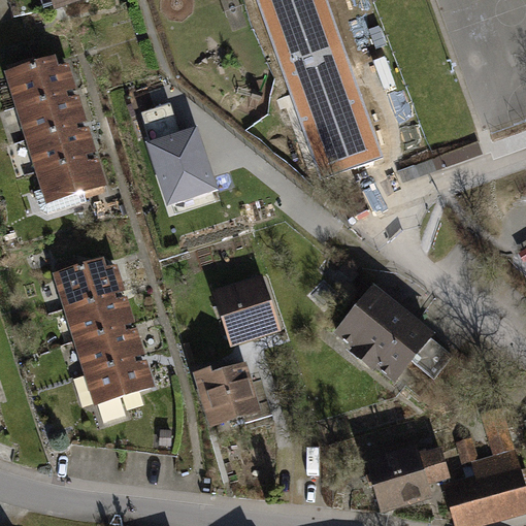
[(257,0),(321,177),(384,156),(328,0),(257,0)]
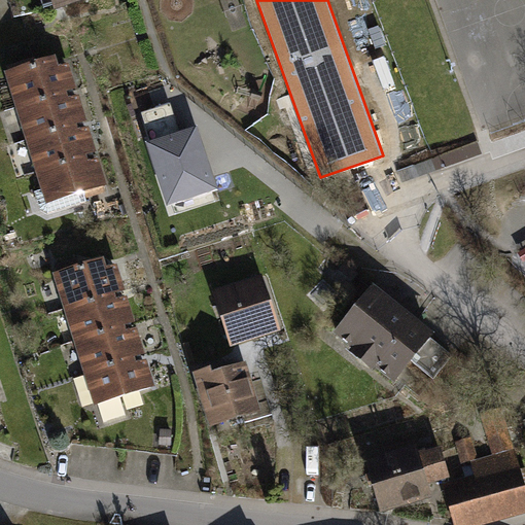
[(7,72),(34,64),(32,58),(5,66),(7,72)]
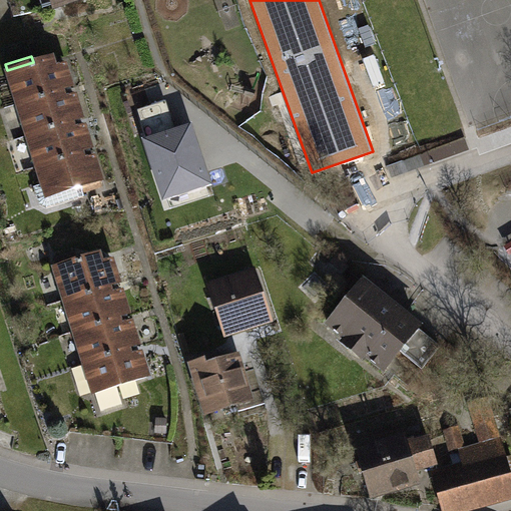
[(7,70),(17,102),(58,89),(68,86),(61,63),(51,66),(48,58),(33,62),(7,70)]
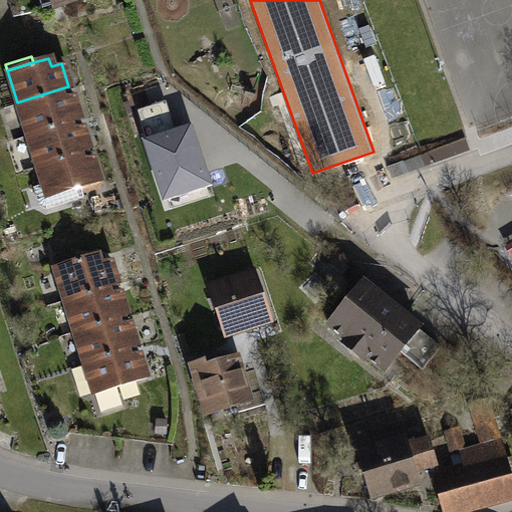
[(17,102),(26,134),(67,120),(78,117),(71,93),(60,97),(58,89),(17,102)]
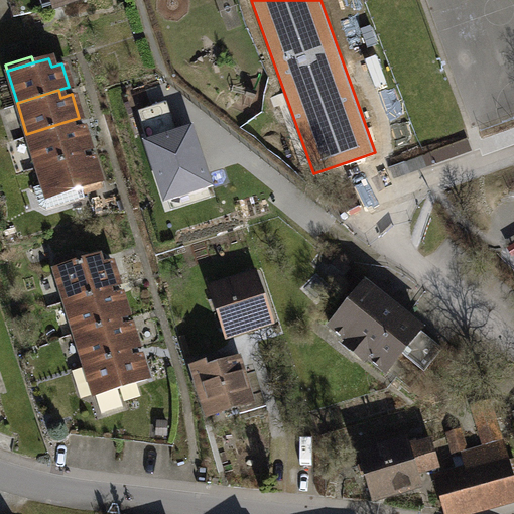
[(30,161),(36,165),(78,152),(89,149),(82,126),(71,129),(68,121),(26,134),(33,155),(30,161)]
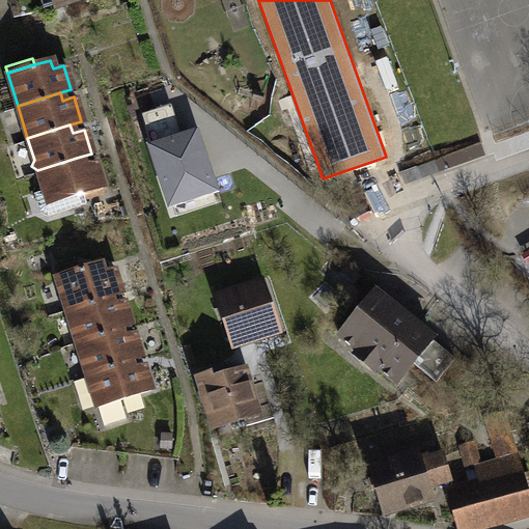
[(212,189),(193,133),(150,147),(169,203),(212,189)]
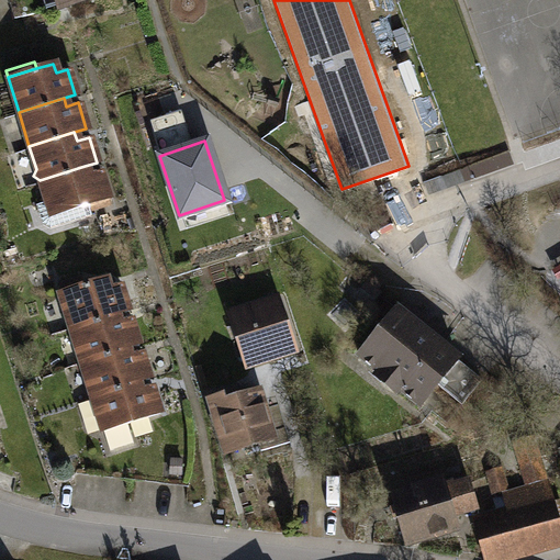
[(387,209),(512,164),(507,150),(382,197),(387,209)]
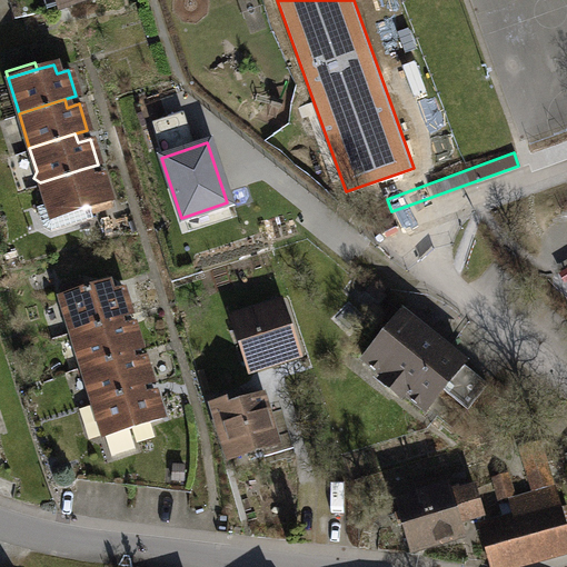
[(41,227),(49,230),(91,217),(87,206),(109,199),(101,172),(88,177),(86,168),(40,182),(46,202),(35,206),(41,227)]
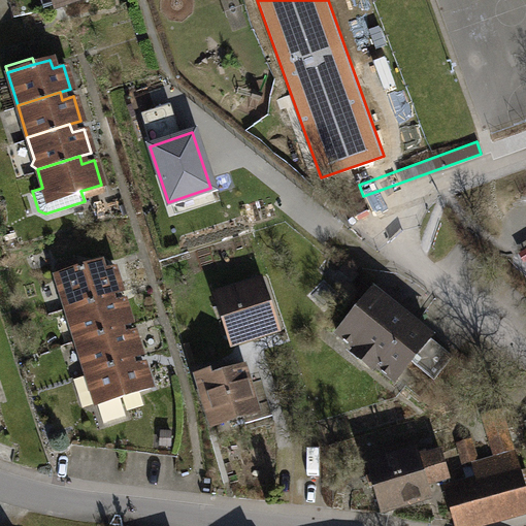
[(329,268),(334,263),(325,256),(321,261),(329,268)]
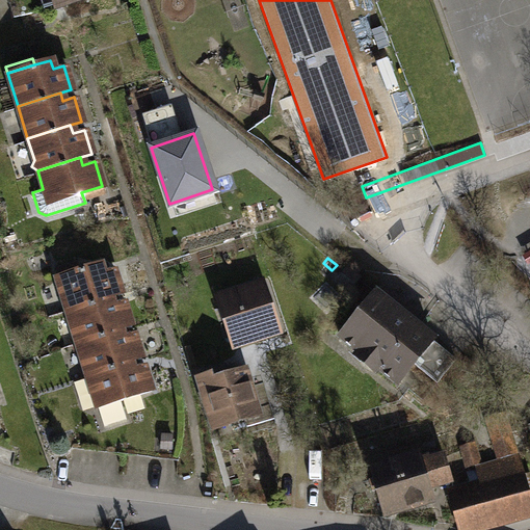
[(58,275),(79,269),(76,260),(55,266),(58,275)]
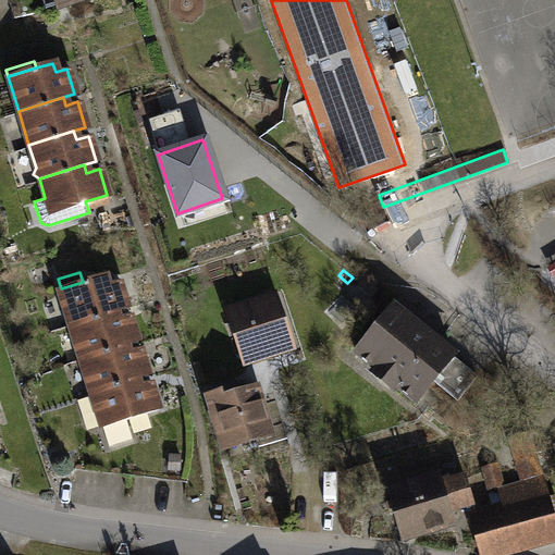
[(58,290),(69,323),(113,309),(126,306),(119,281),(106,285),(103,275),(83,282),(61,288),(58,290)]
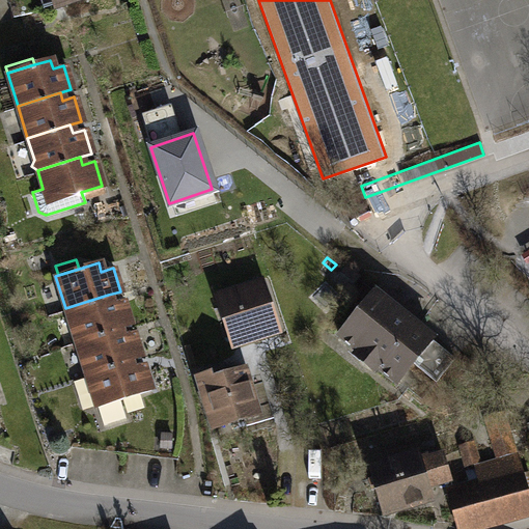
[(262,286),(217,302),(229,337),(274,323),(262,286)]
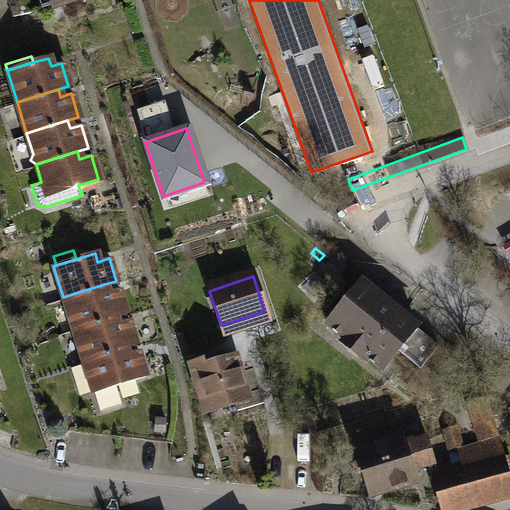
[(361,280),(326,323),(381,367),(396,348),(419,366),(436,345),(414,327),(415,324),(361,280)]
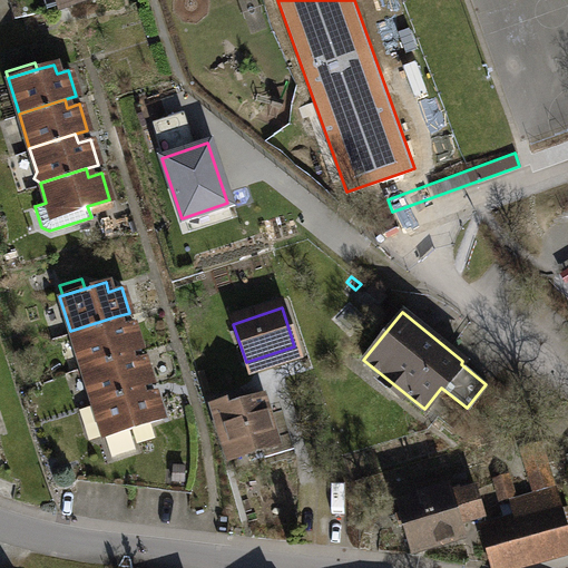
[(70,331),(81,365),(127,351),(139,348),(131,322),(119,325),(116,316),(70,331)]
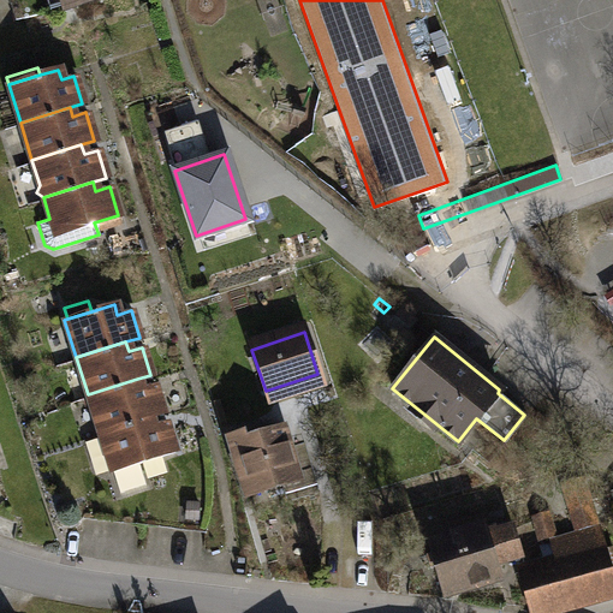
[(88,394),(100,432),(149,416),(162,412),(154,385),(141,388),(137,379),(88,394)]
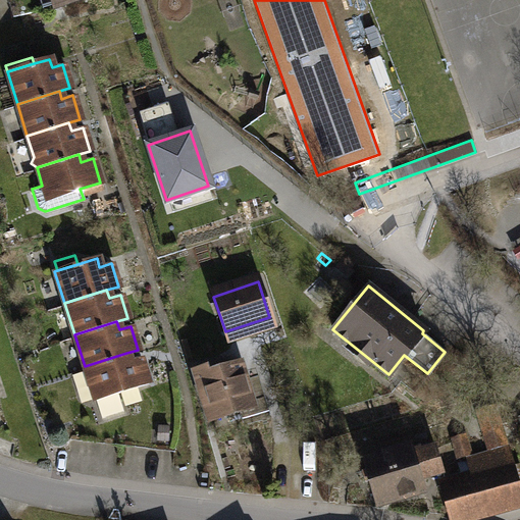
[(85,366),(100,416),(122,410),(116,391),(147,381),(140,358),(128,361),(126,353),(85,366)]
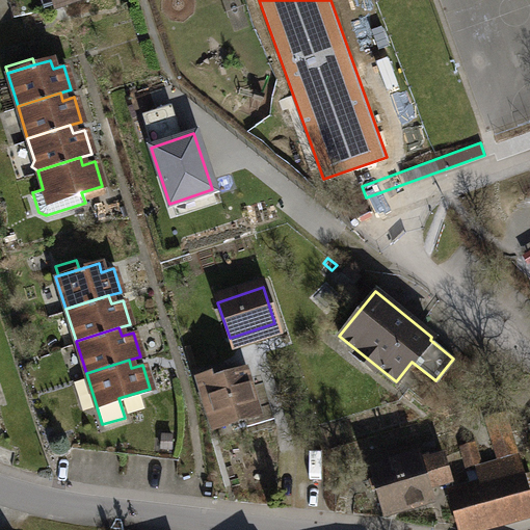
[(209,374),(197,377),(201,386),(199,386),(205,405),(210,403),(217,425),(257,414),(243,369),(210,379),(209,374)]
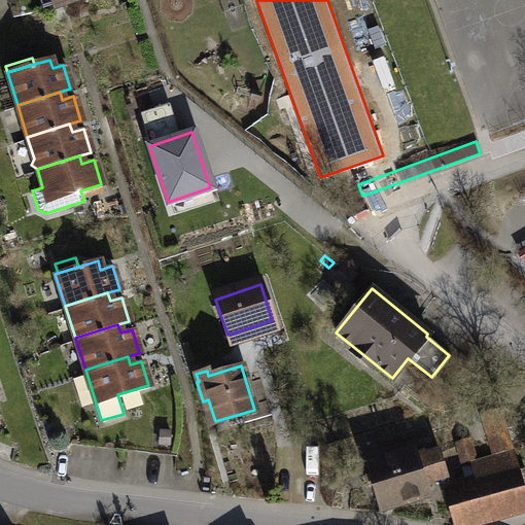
[(454,524),(524,503),(524,500),(498,407),(480,412),(493,457),(471,463),(475,475),(465,477),(467,484),(444,490),(454,524)]
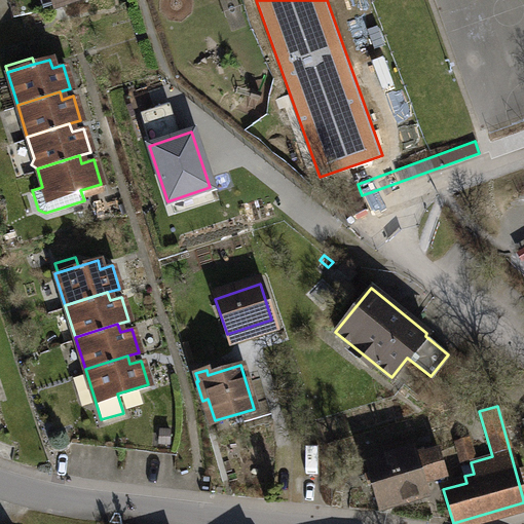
[(456,443),(460,458),(474,454),(470,439),(456,443)]
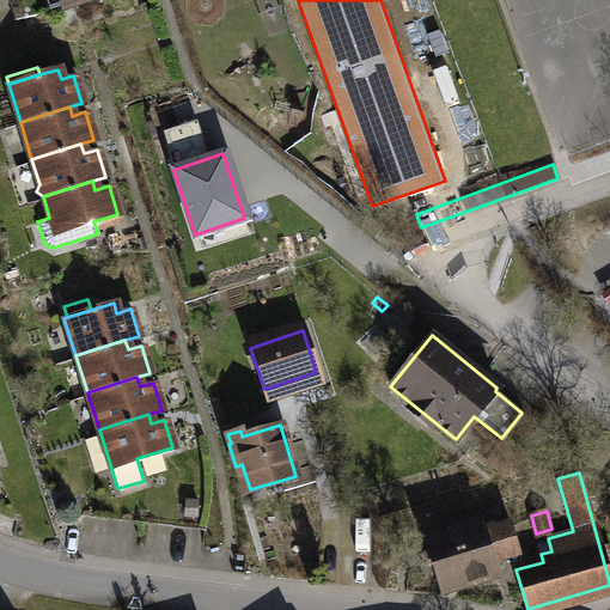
[(489,522),(426,541),(440,590),(495,573),(492,557),(517,550),(508,524),(492,529),(489,522)]
